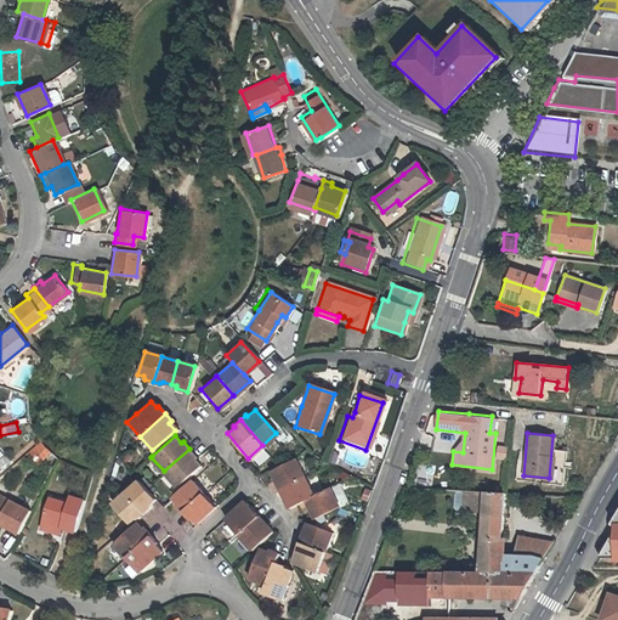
[(28,450),(39,465),(52,452),(41,439),(28,450)]
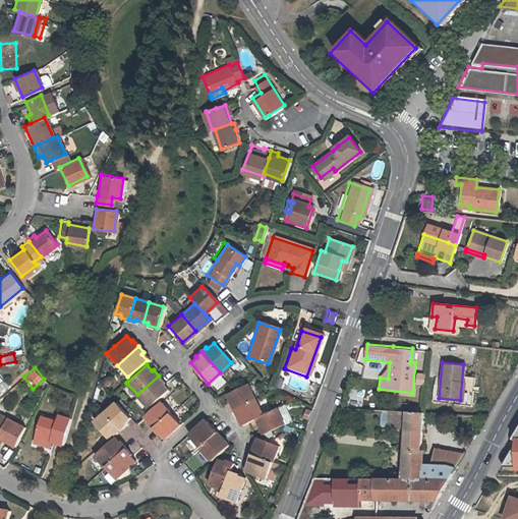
[(0,391),(8,385),(0,376),(0,391)]
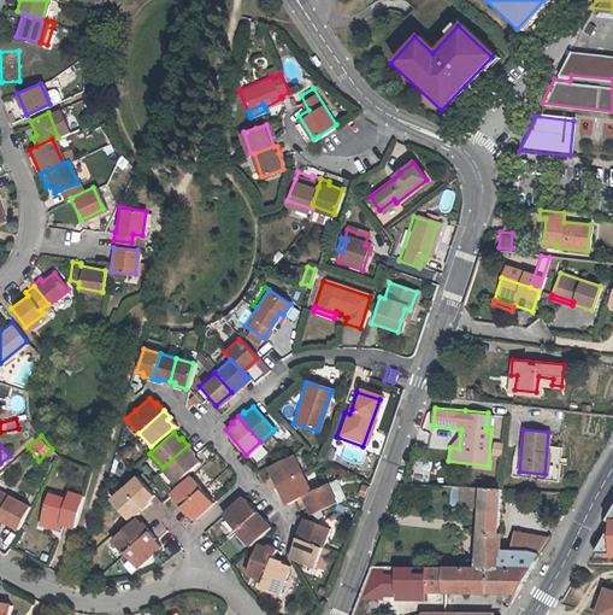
[(196,461),(190,455),(194,451),(188,445),(163,467),(175,480),(196,461)]
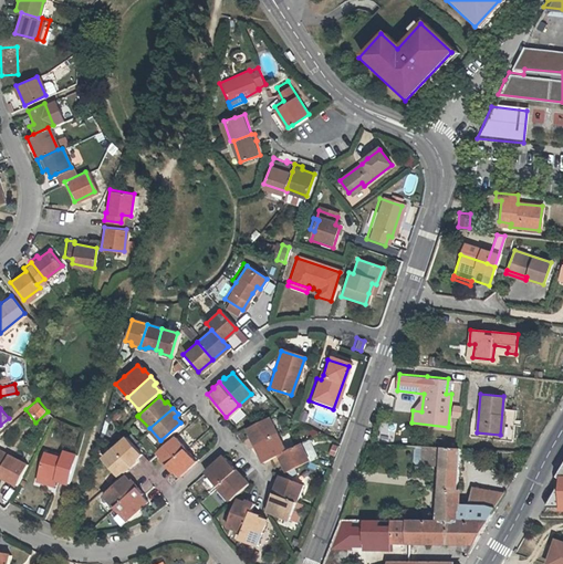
[(256,424),(243,429),(252,447),(274,436),(266,419),(256,424)]
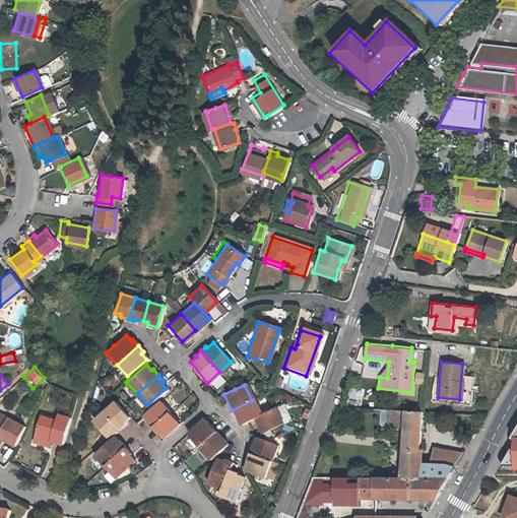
[(346,401),(359,403),(361,388),(348,386),(346,401)]
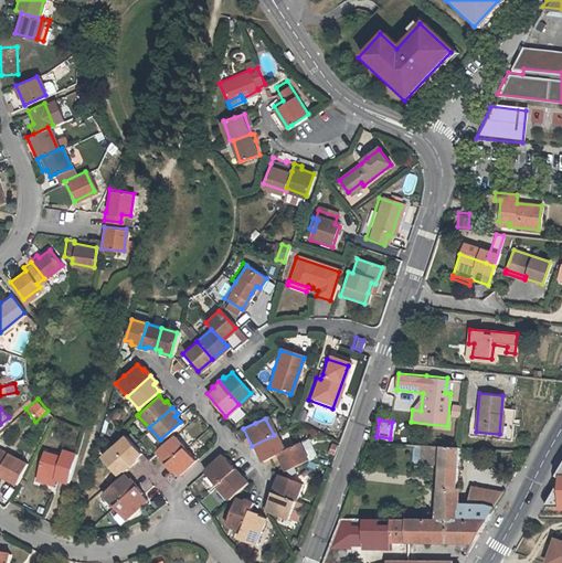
[(139,453),(131,444),(124,435),(112,446),(129,465),(135,459),(135,457),(139,453)]
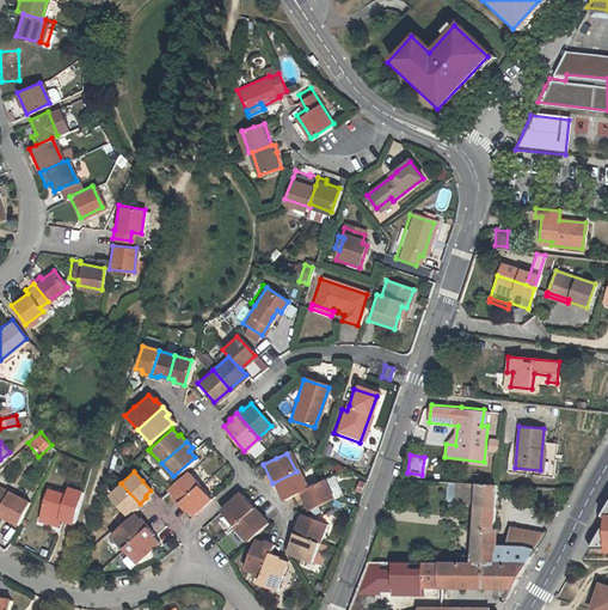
[(298,493),(305,489),(296,471),(272,483),(281,501),(298,493)]
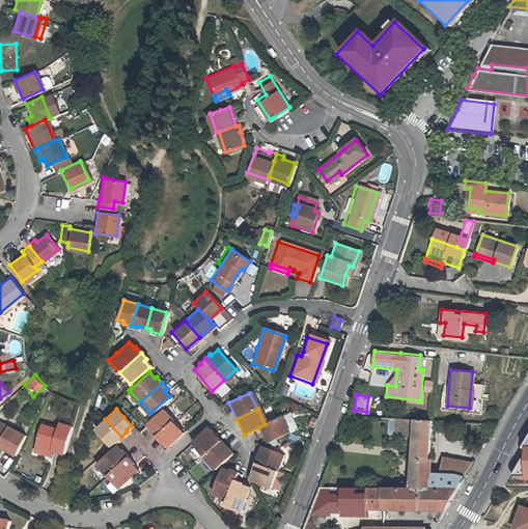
[(171,421),(161,410),(145,423),(147,426),(147,429),(154,437),(171,421)]
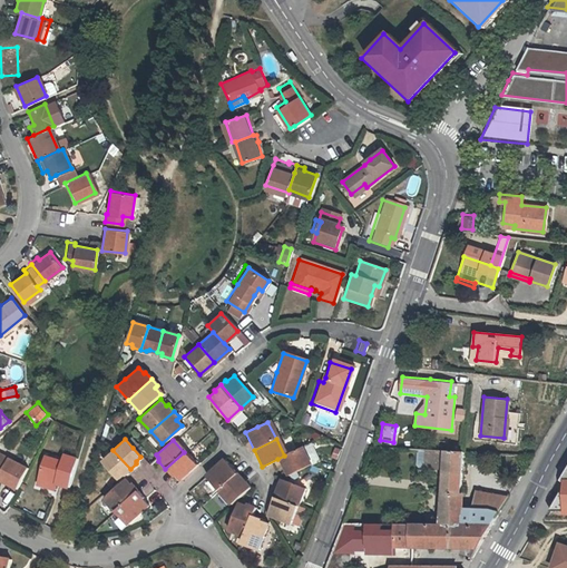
[(458,505),(461,450),(416,447),(414,461),(418,466),(441,467),(439,522),(457,522),(458,505)]
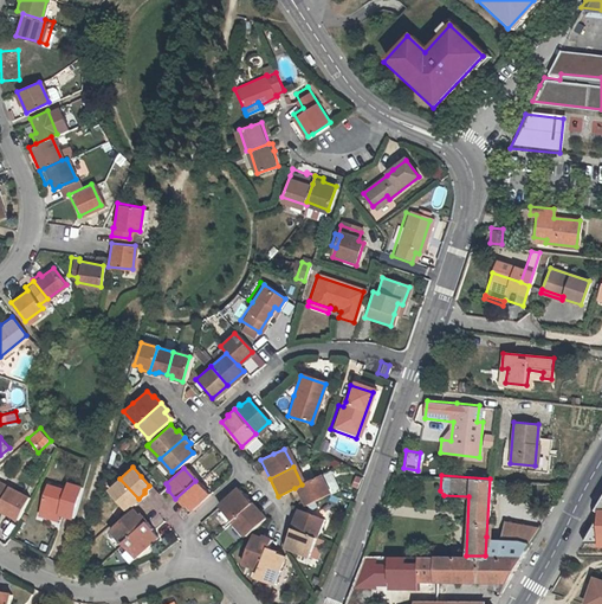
[(318,477),(302,484),(295,488),(299,498),(303,507),(327,495),(318,477)]
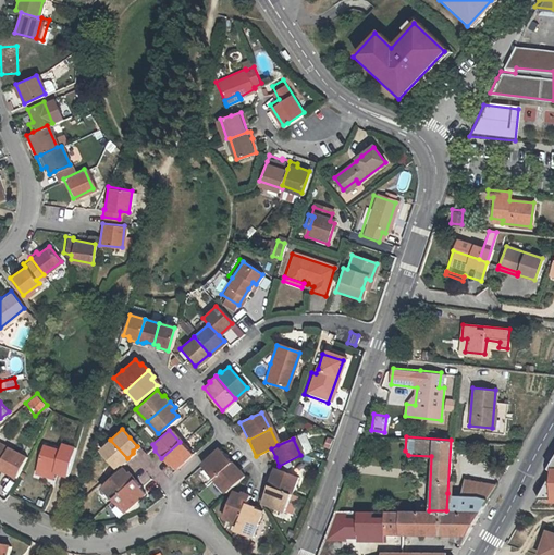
[(121,464),(127,458),(110,440),(100,448),(115,466),(119,464),(121,464)]
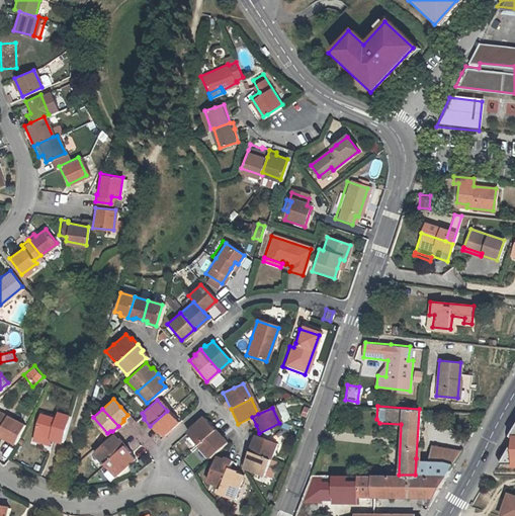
[(35,433),(61,440),(69,414),(58,410),(56,416),(41,412),(35,433)]
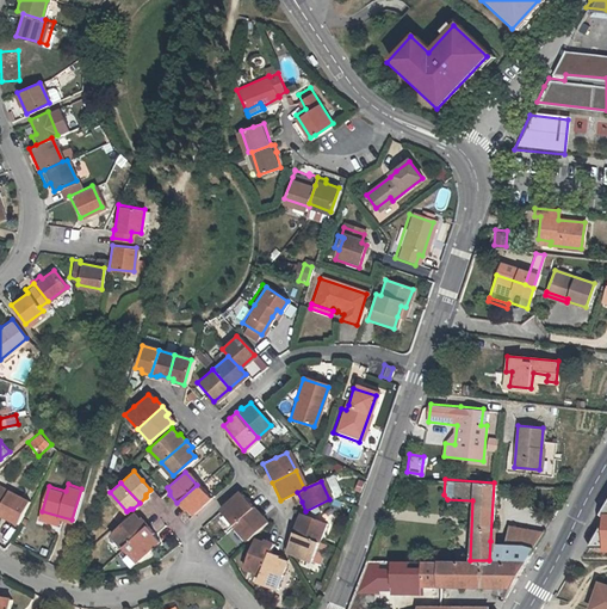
[(197,485),(177,503),(183,509),(186,510),(191,514),(208,499),(197,485)]
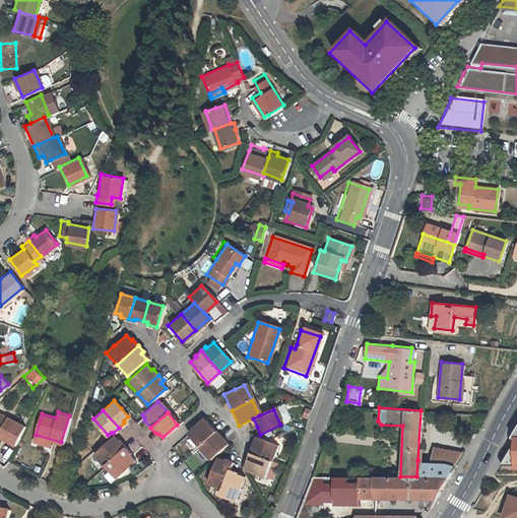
[(0,439),(13,447),(24,426),(0,413),(0,439)]
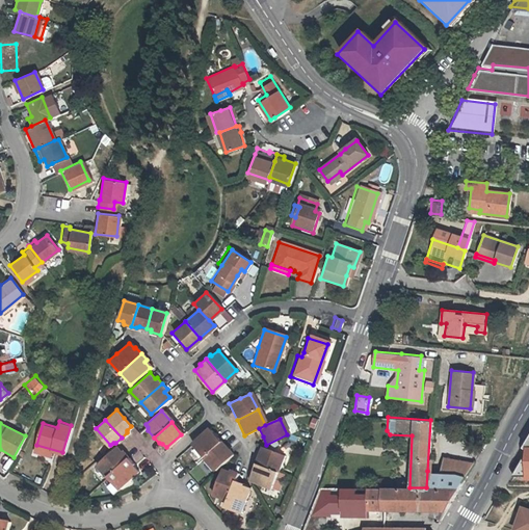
[(206,429),(188,445),(201,458),(217,443),(206,429)]
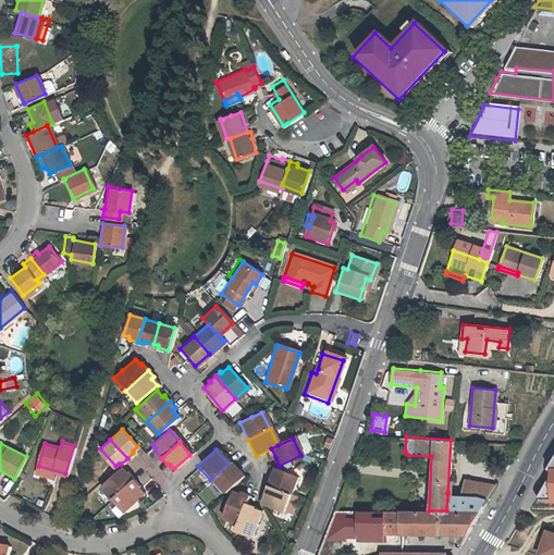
[(553,455),(521,510),(553,510),(553,455)]
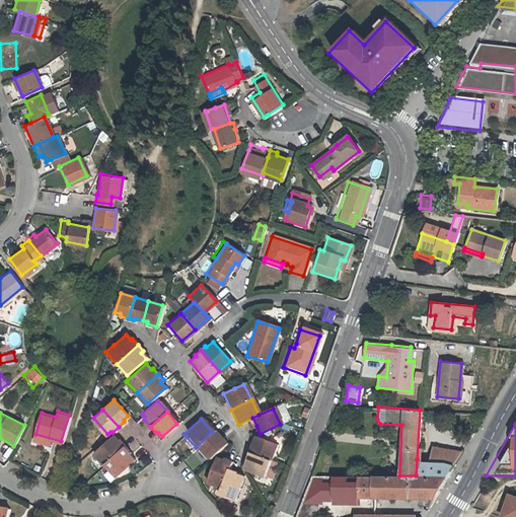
[(224,445),(212,432),(196,447),(207,460),(224,445)]
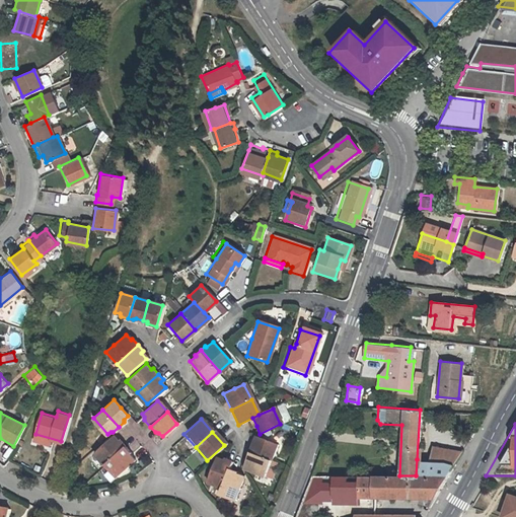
[(33,438),(50,443),(52,439),(35,434),(33,438)]
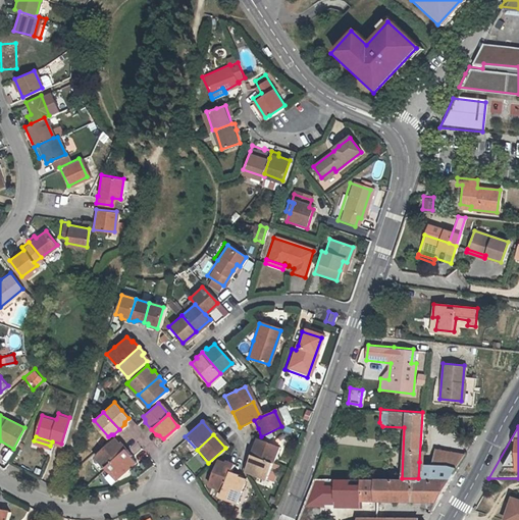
[(112,437),(101,449),(94,454),(105,466),(124,449),(118,443),(117,444),(112,437)]
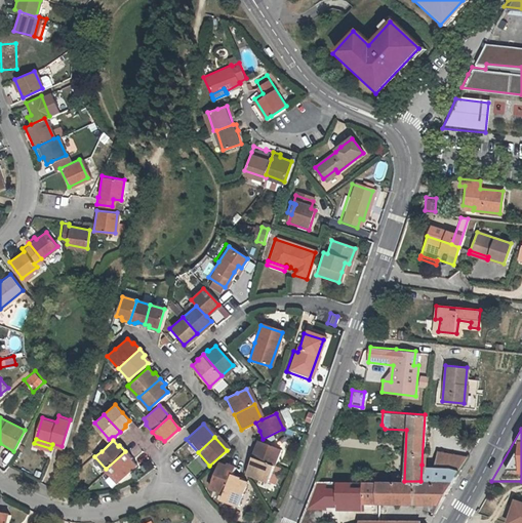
[(277,449),(261,443),(256,441),(249,458),(271,467),(277,449)]
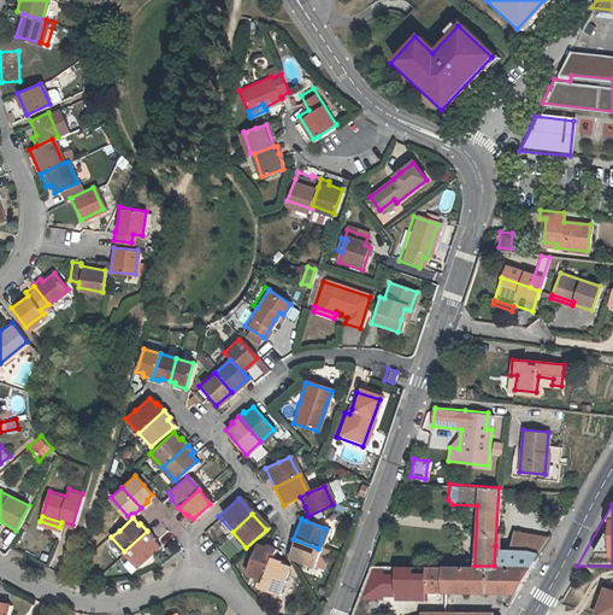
[(547,534),(511,529),(505,548),(538,551),(547,534)]
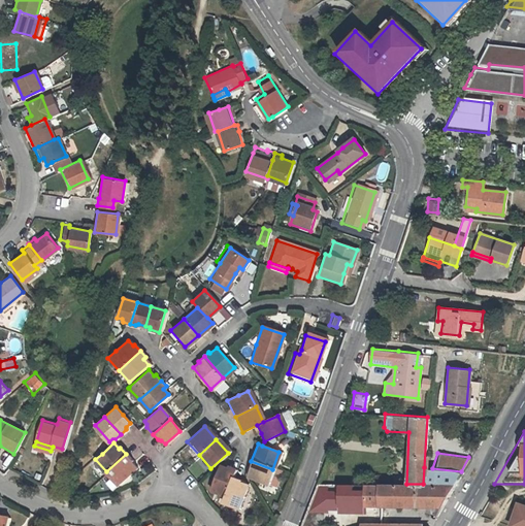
[(129,461),(131,460),(126,454),(106,471),(117,483),(134,468),(129,461)]
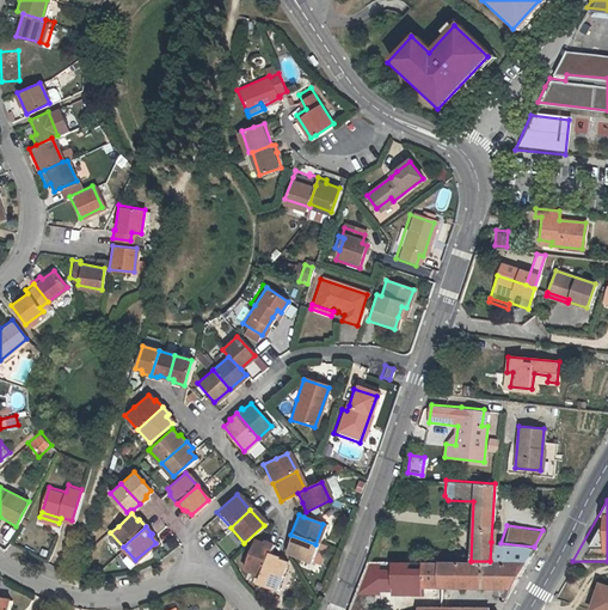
[(308,562),(315,544),(290,535),(287,544),(283,553),(287,554),(308,562)]
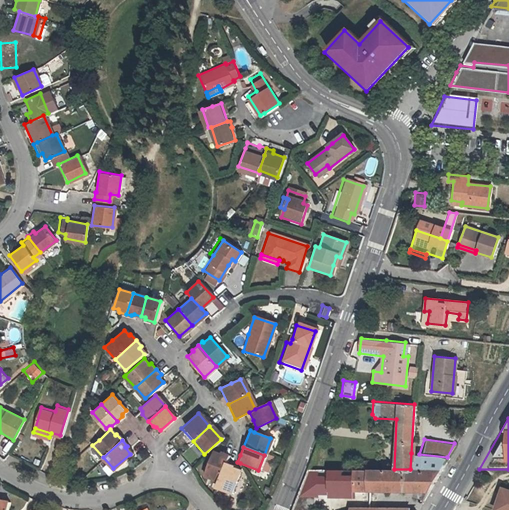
[(217,481),(225,462),(227,456),(226,456),(218,452),(217,453),(211,451),(201,475),(217,481)]
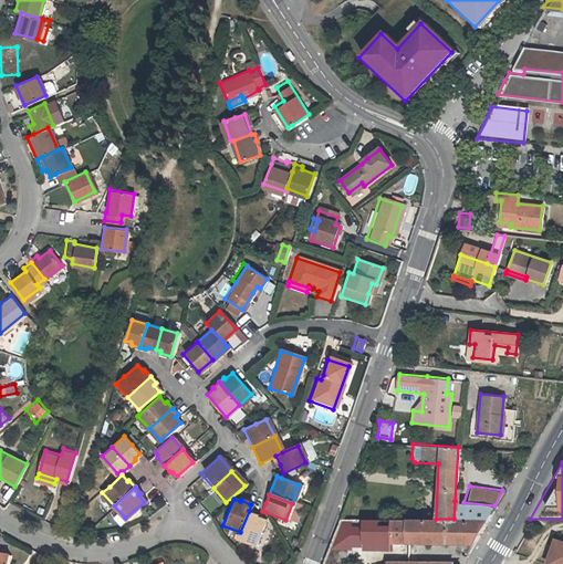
[(464,502),(455,501),(454,519),(486,520),(494,505),(464,502)]
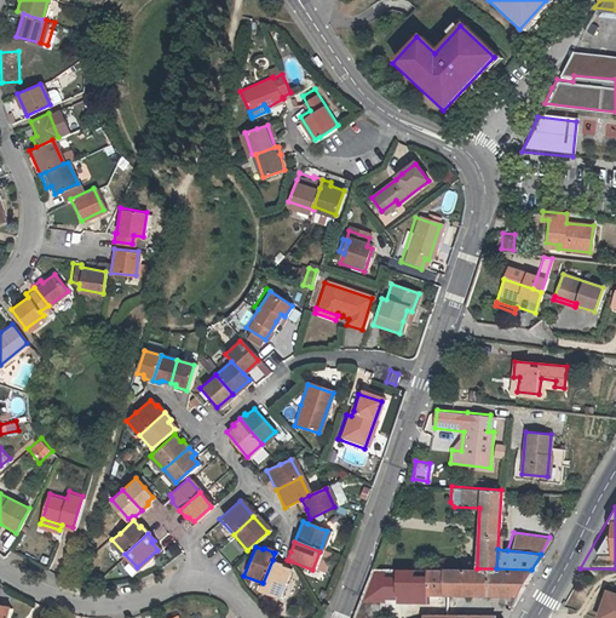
[(259,591),(275,599),(287,570),(280,566),(280,564),(272,560),(263,583),(259,591)]
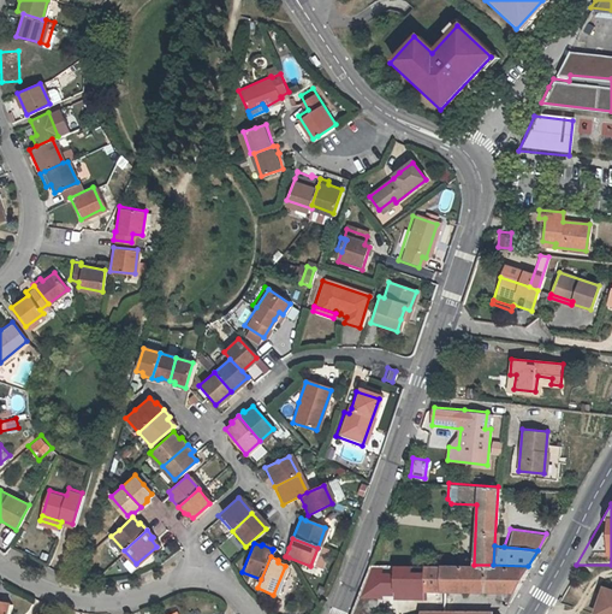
[(393,595),(394,589),(394,564),(368,564),(355,596),(375,596),(380,596),(380,594),(393,595)]
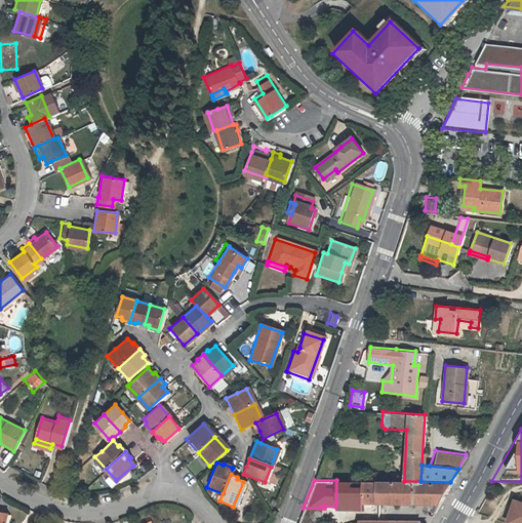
[(420,481),(404,481),(336,480),(336,501),(438,504),(450,482),(420,481)]
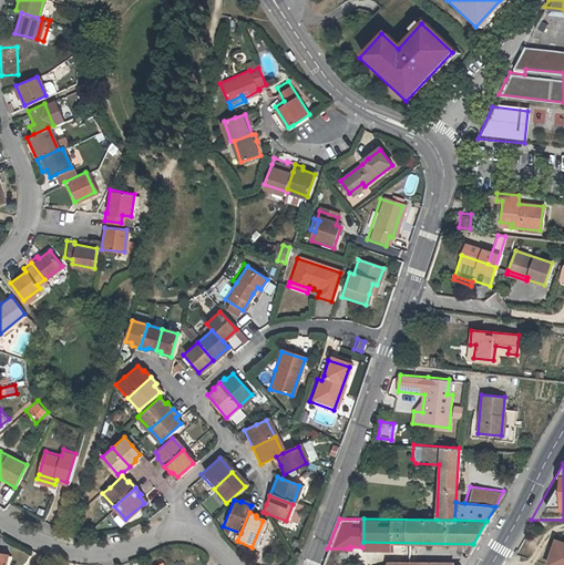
[(563,564),(563,543),(554,541),(546,564),(563,564)]
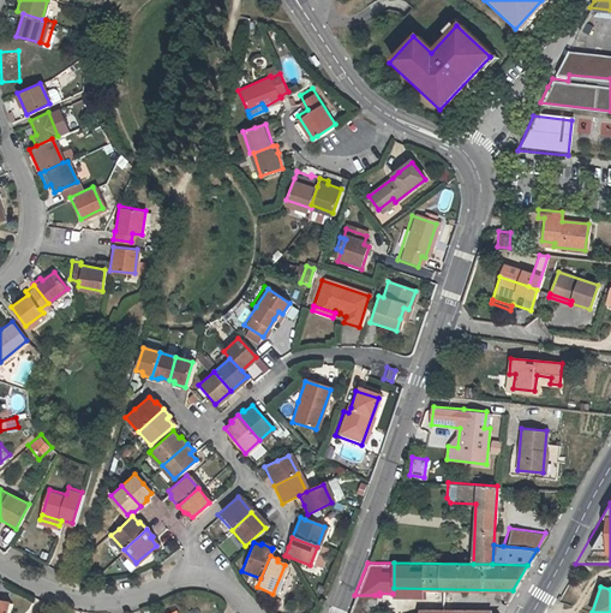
[(375,612),(375,595),(354,595),(347,612),(375,612)]
